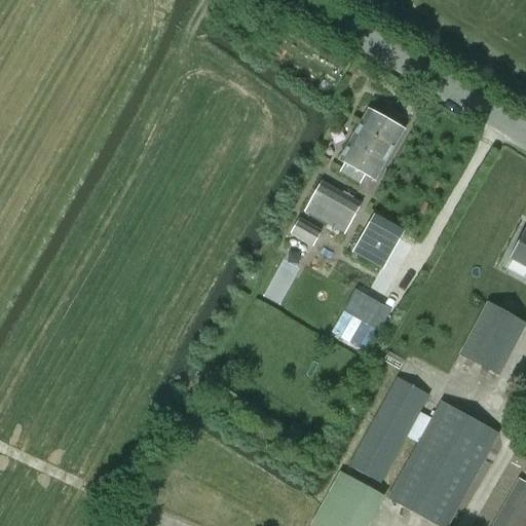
[(375,181),(403,132),(368,111),(340,160),(345,163),(340,173),(360,184),(365,175),(375,181)]
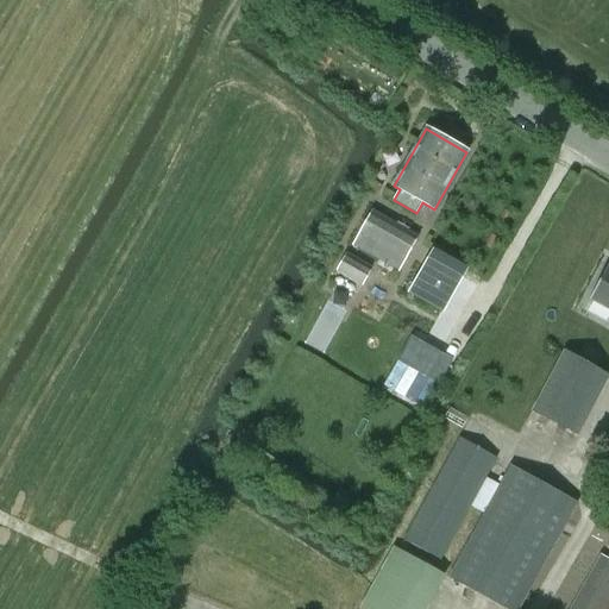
[(399,271),(412,249),(418,238),(372,212),(353,245),(399,271)]
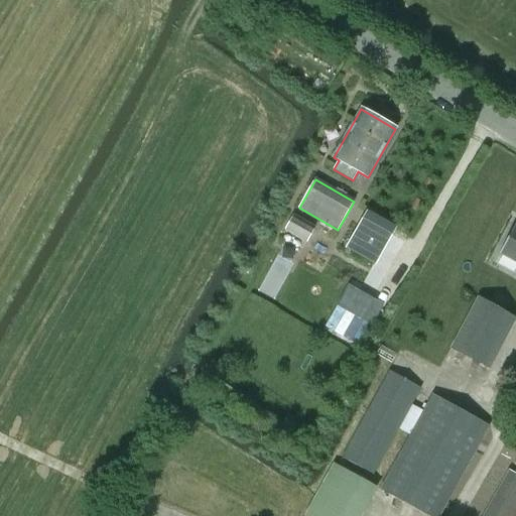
[(314,228),(293,216),(285,230),(306,242),(314,228)]
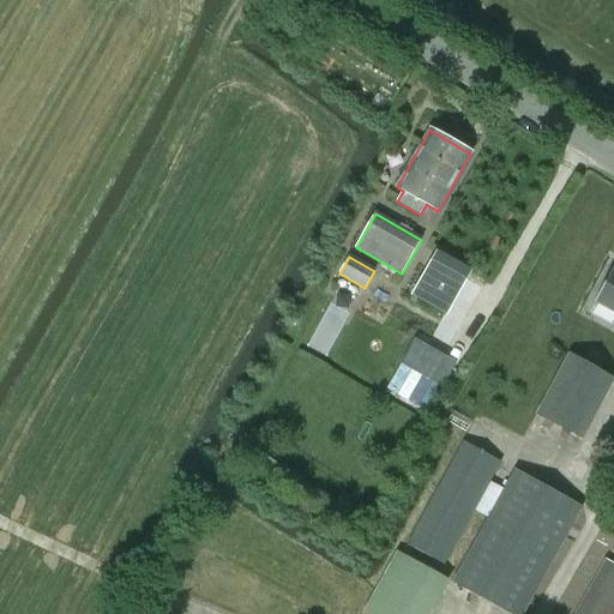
[(465,278),(432,259),(411,295),(445,314),(465,278)]
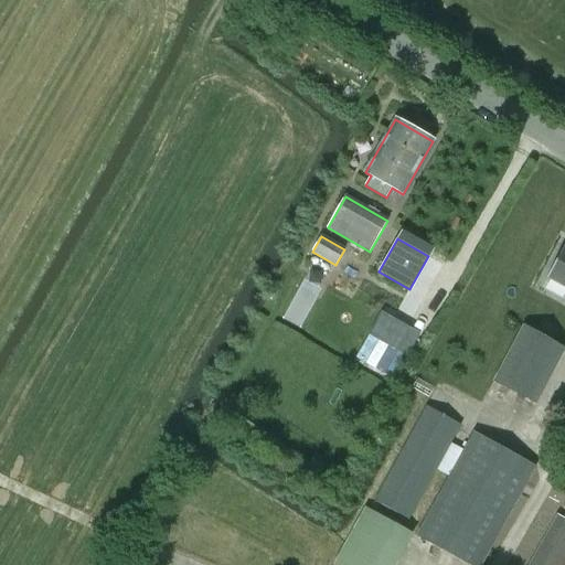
[(564,246),(546,278),(564,288),(564,246)]
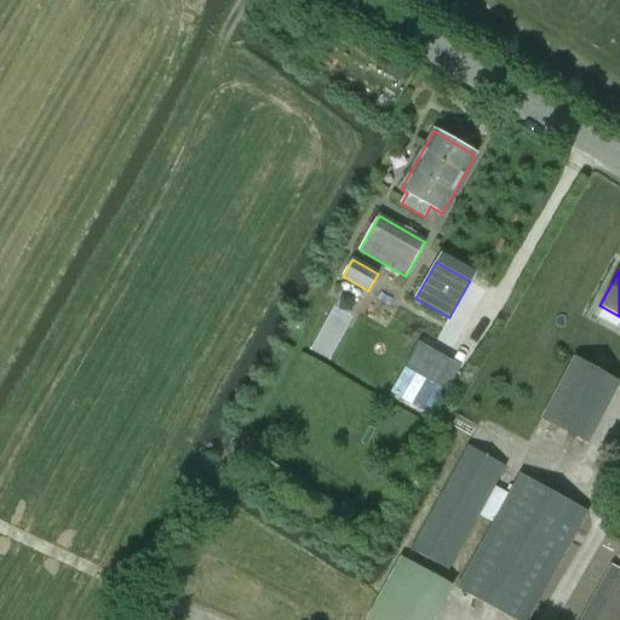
[(430,374),(445,349),(435,343),(420,368),(430,374)]
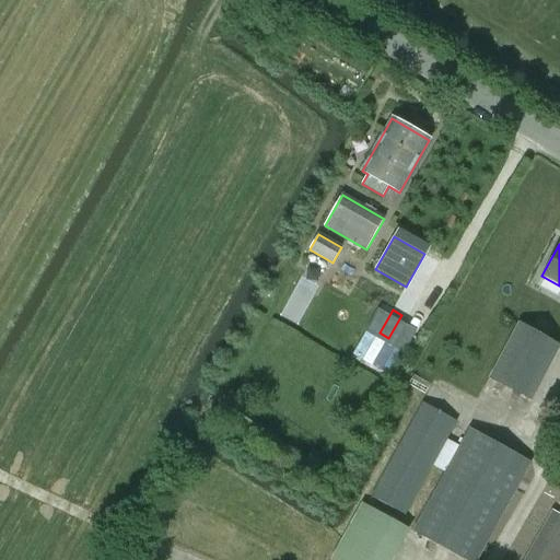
[(399,342),(412,321),(403,315),(391,337),(399,342)]
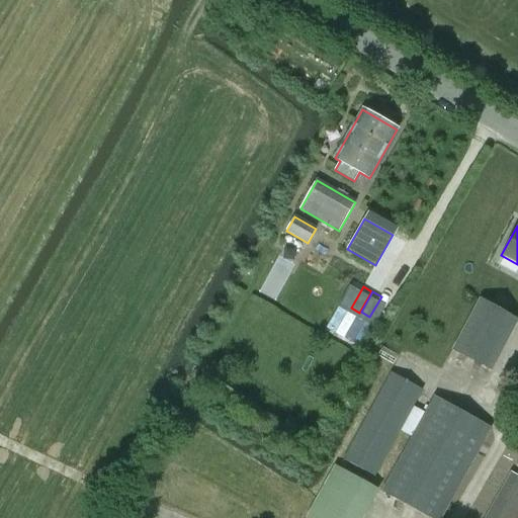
[(378,322),(391,301),(381,296),(369,317),(378,322)]
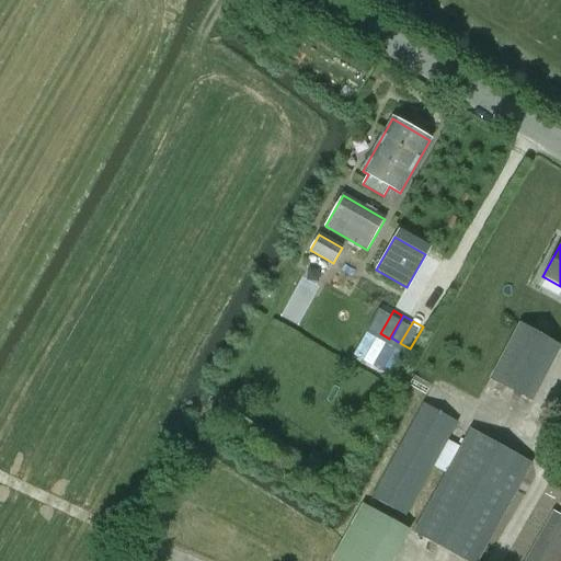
[(560,345),(560,344),(521,322),(490,379),(531,401),(560,345)]
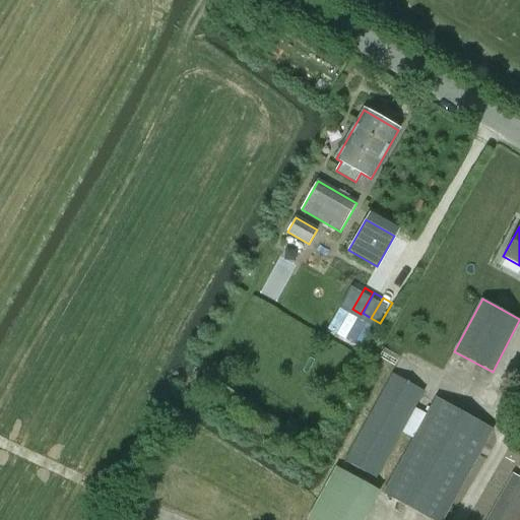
[(414,408),(424,391),(393,374),(344,461),(375,478),(401,432),(414,408)]
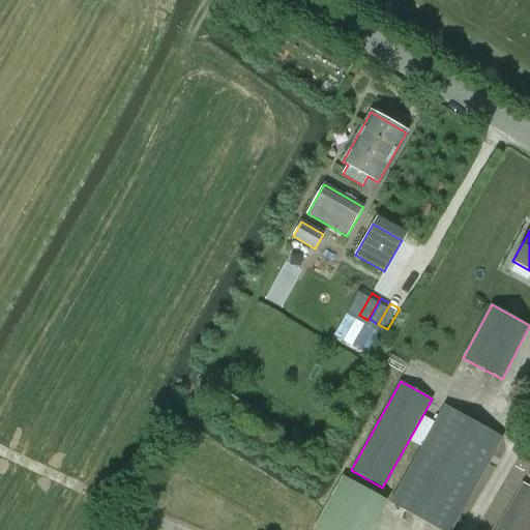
[(439,529),(450,529),(502,438),(444,406),(435,422),(421,447),(391,503),(439,529)]
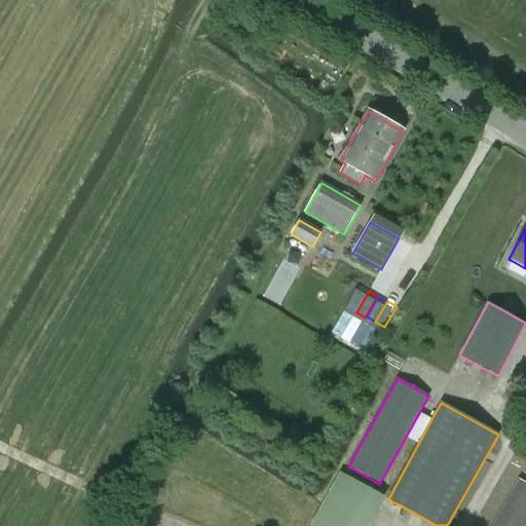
[(418,444),(431,419),(419,413),(406,437),(418,444)]
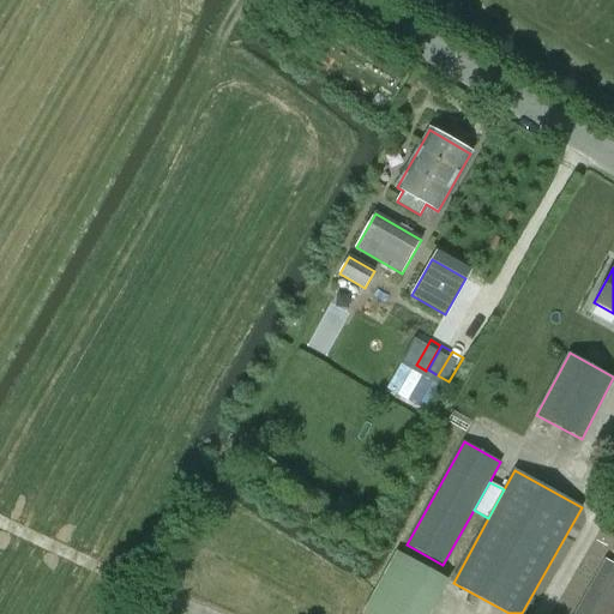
[(426,613),(444,577),(391,552),(361,613),(426,613)]
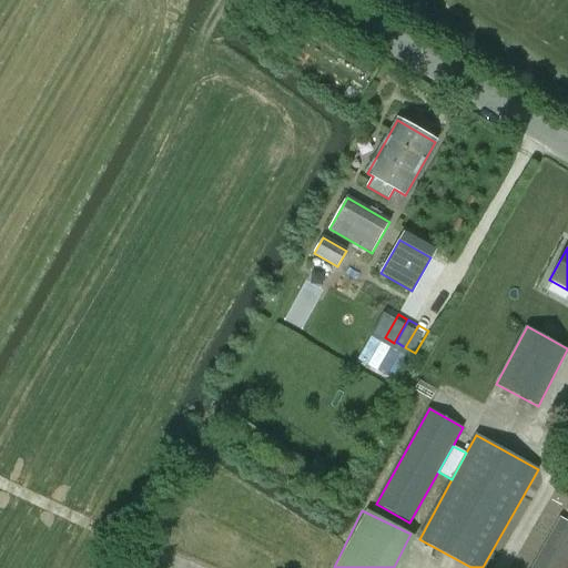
[(567,567),(567,523),(559,518),(530,567),(567,567)]
